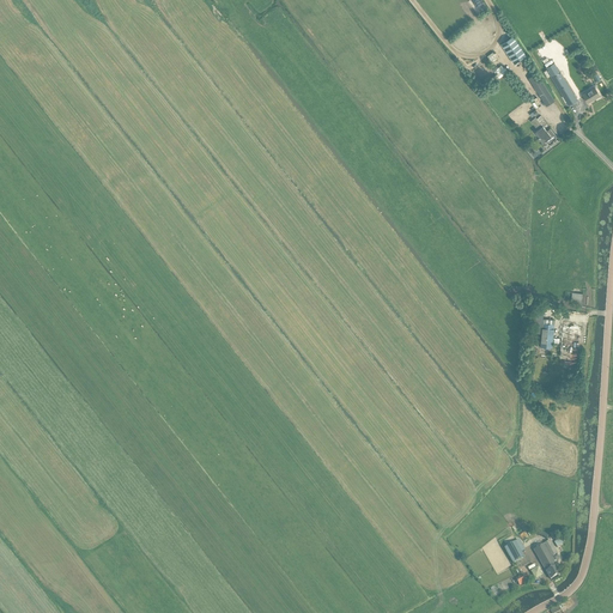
[(513,36),(501,44),(514,64),(526,55),(513,36)]
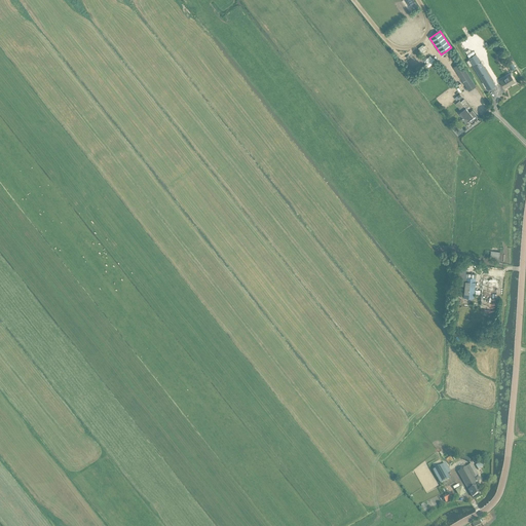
[(488,91),(495,86),(476,53),(468,59),(488,91)]
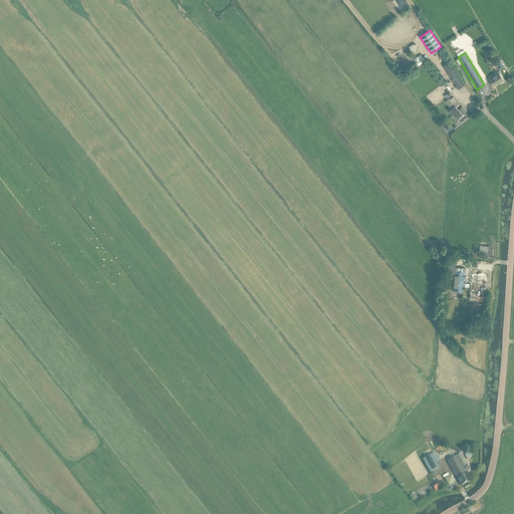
[(415,64),(417,67),(426,60),(424,57),(415,64)]
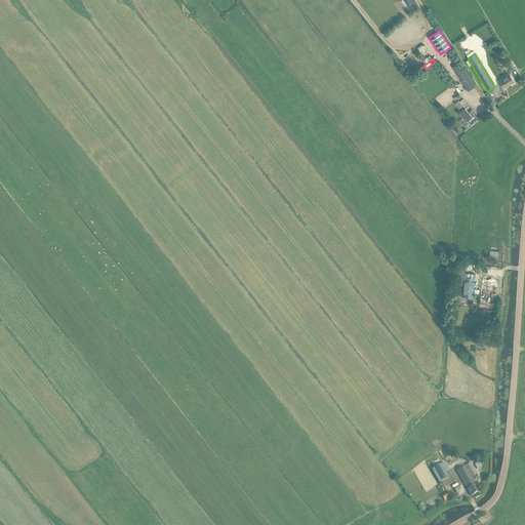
[(463,69),(461,70),(457,64),(452,67),(468,91),(475,86),(463,69)]
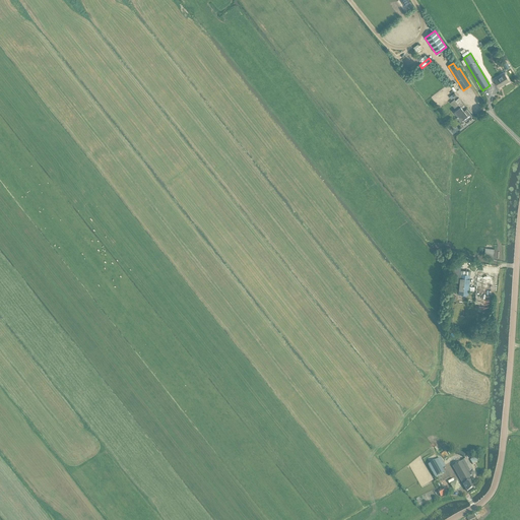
[(499,87),(509,81),(504,74),(494,80),(499,87)]
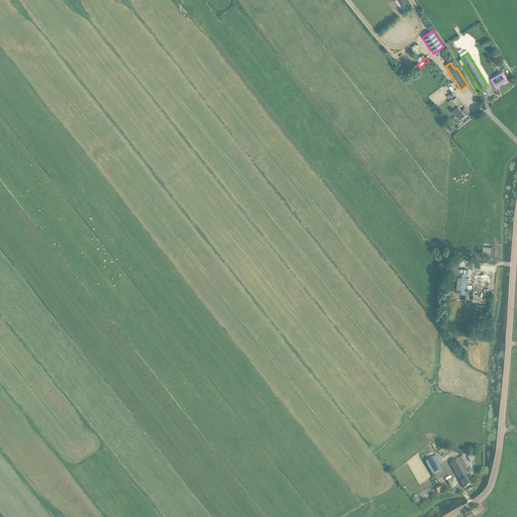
[(461,111),(454,103),(458,100),(456,98),(452,101),(451,99),(447,103),(453,109),(450,112),(454,116),(461,111)]
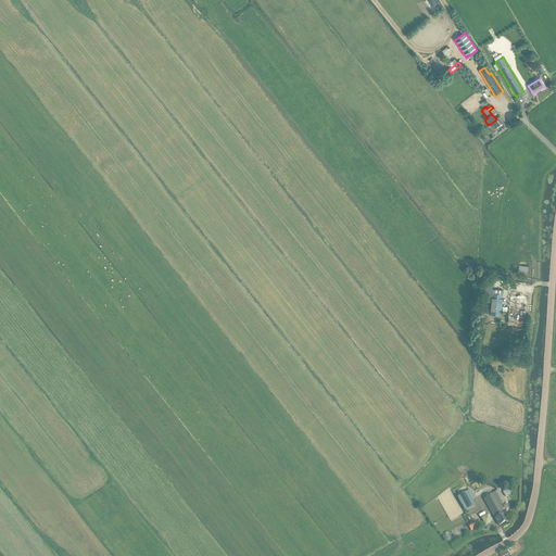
[(495,127),(497,129),(504,124),(498,117),(496,119),(489,125),(493,129),(495,127)]
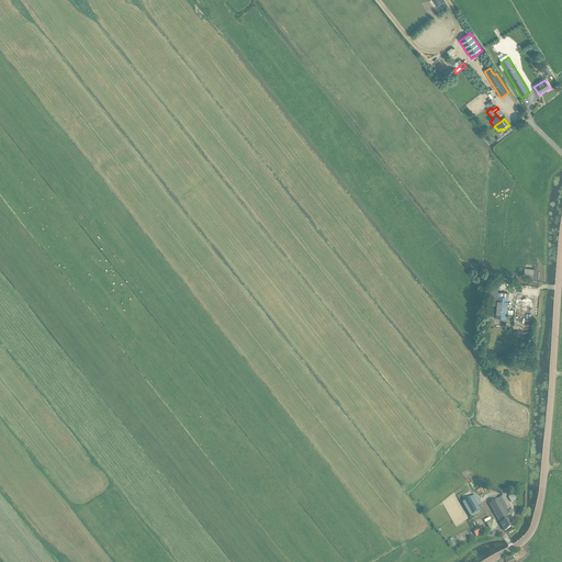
[(534,281),(535,269),(525,269),(524,280),(534,281)]
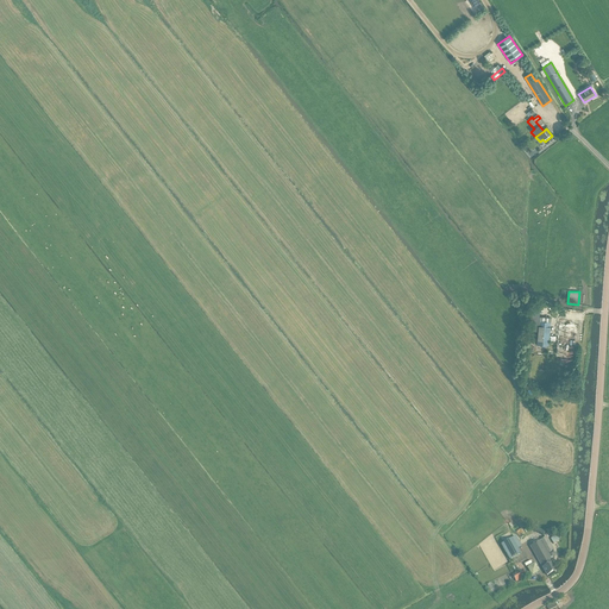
[(529,302),(528,316),(539,318),(540,306),(540,303),(529,302)]
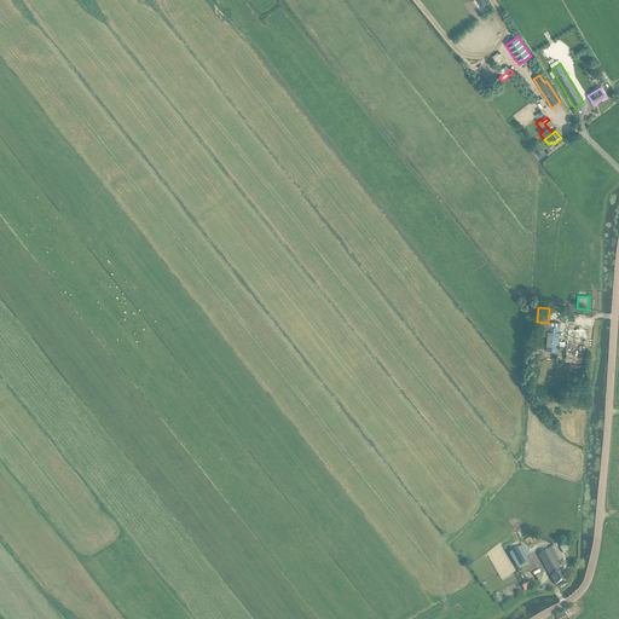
[(537,322),(536,336),(547,337),(548,323),(537,322)]
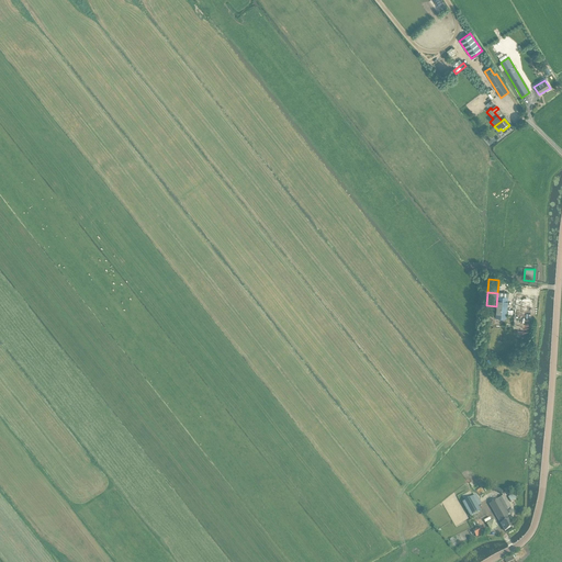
[(496,306),(495,318),(506,319),(506,314),(507,310),(508,298),(508,294),(497,293),(496,306)]
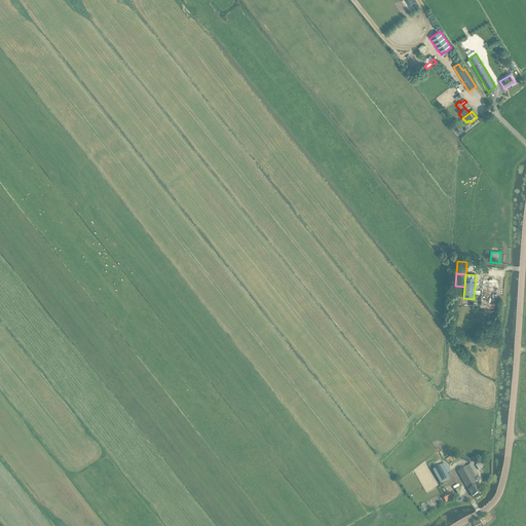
[(466,467),(458,473),(473,497),(481,492),(475,483),(480,480),(472,464),(466,467)]
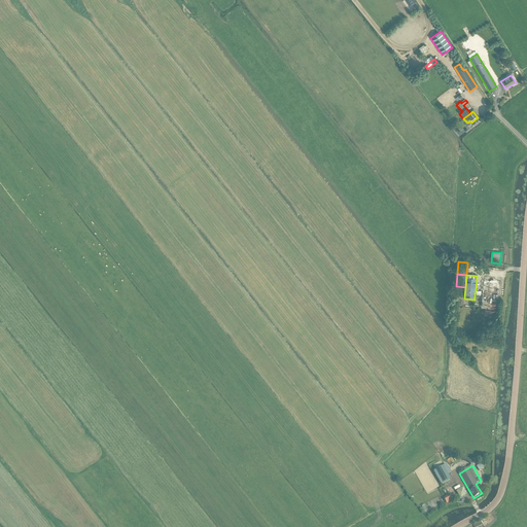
[(443,466),(432,472),(441,485),(450,480),(443,466)]
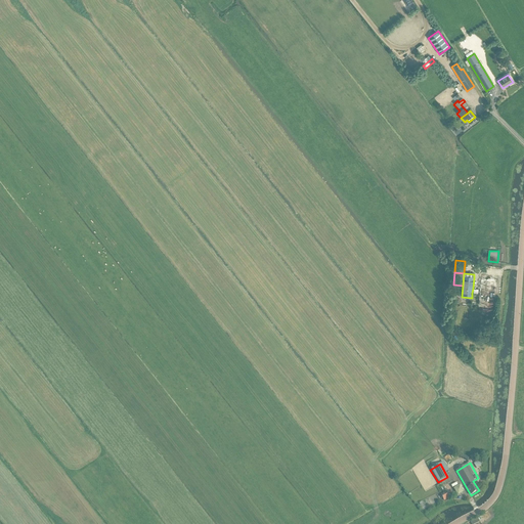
[(457,495),(465,491),(461,485),(453,488),(457,495)]
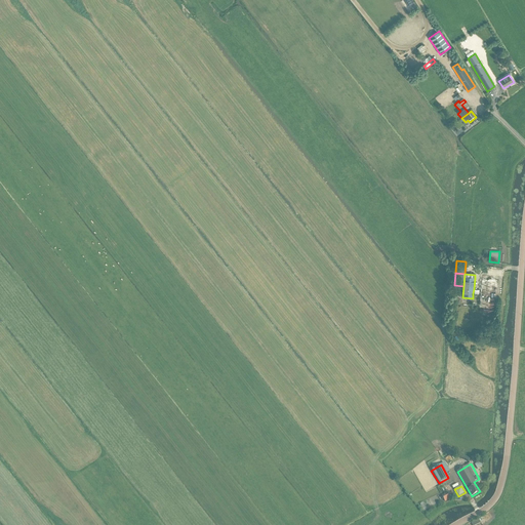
[(444,494),(442,496),(445,501),(453,497),(450,492),(448,492),(447,490),(443,492),(444,494)]
